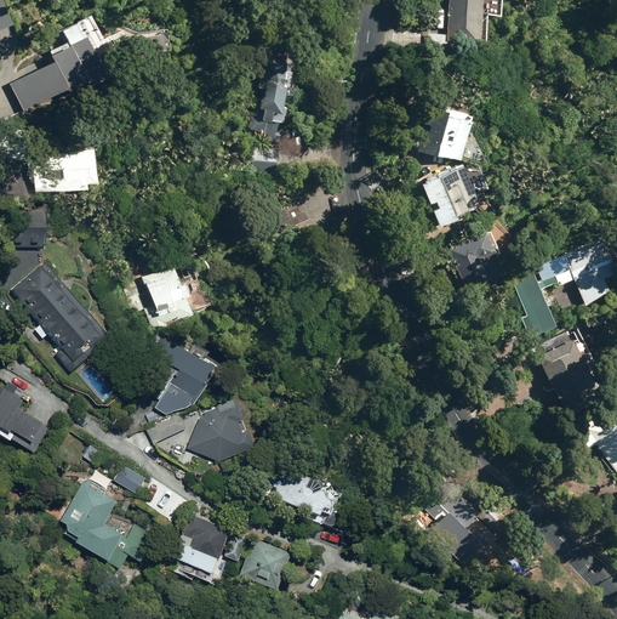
[(0,0),(0,27),(13,22),(5,0),(0,0)]
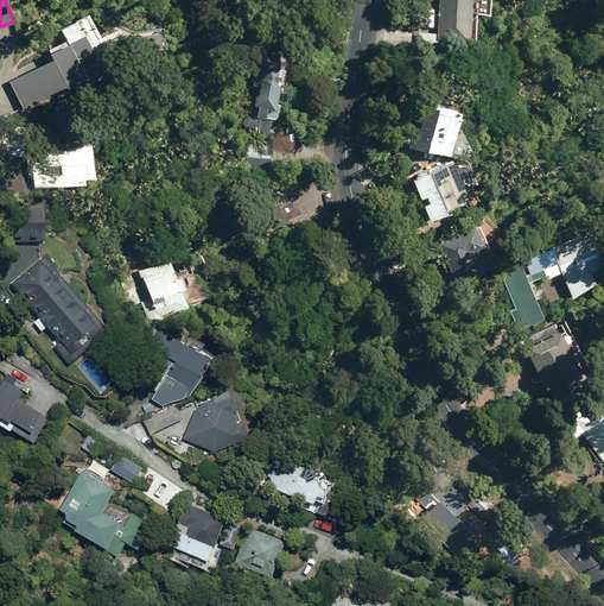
[(440,0),(438,39),(475,42),(477,13),(489,14),(490,0),(440,0)]
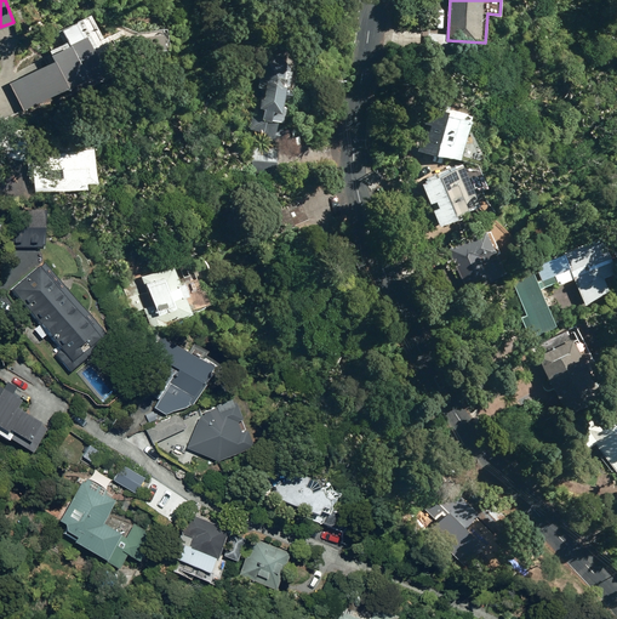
[(11,83),(26,109),(87,78),(91,85),(106,77),(86,38),(84,39),(76,23),(63,30),(70,45),(50,55),(53,62),(11,83)]
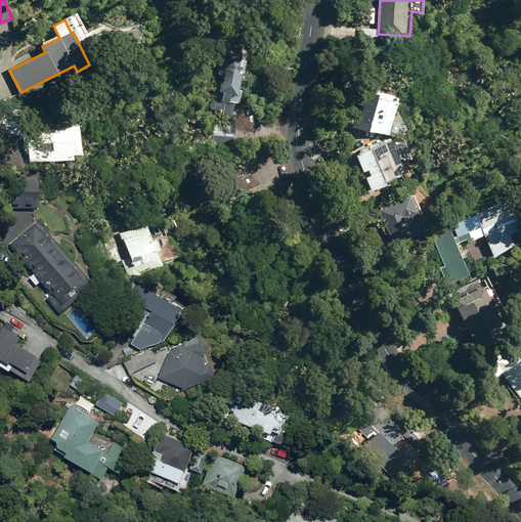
[(214,143),(233,145),(236,119),(241,119),(242,109),(240,109),(243,80),(245,80),(248,46),(220,43),(213,109),(217,109),(214,143)]
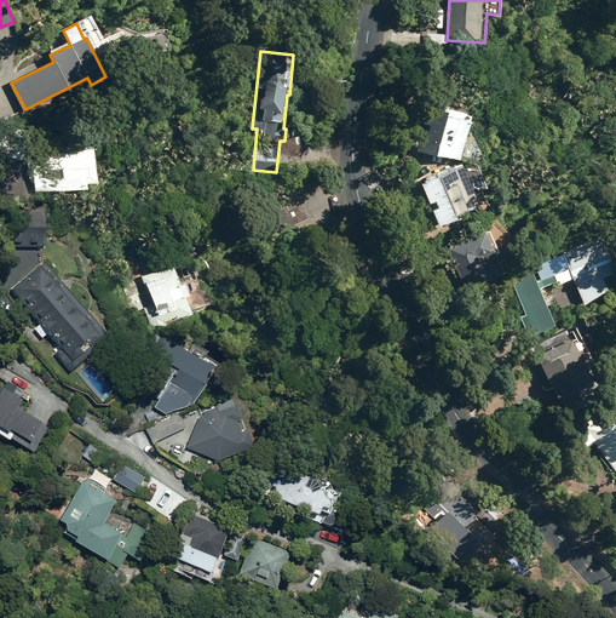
[(416,150),(461,160),(471,119),(445,114),(447,109),(427,104),(416,150)]
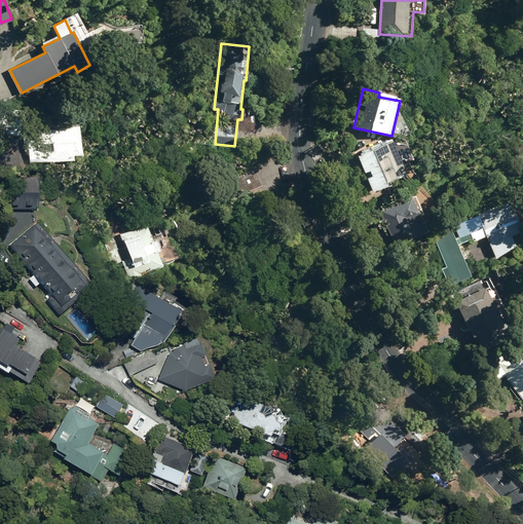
[(30,127),(32,161),(71,158),(71,154),(80,153),(78,125),(30,127)]
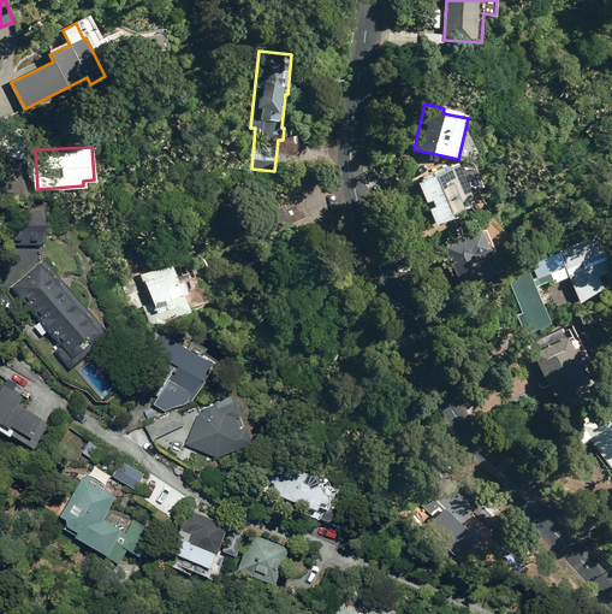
[(417,181),(435,225),(455,218),(452,213),(477,204),(459,163),(417,181)]
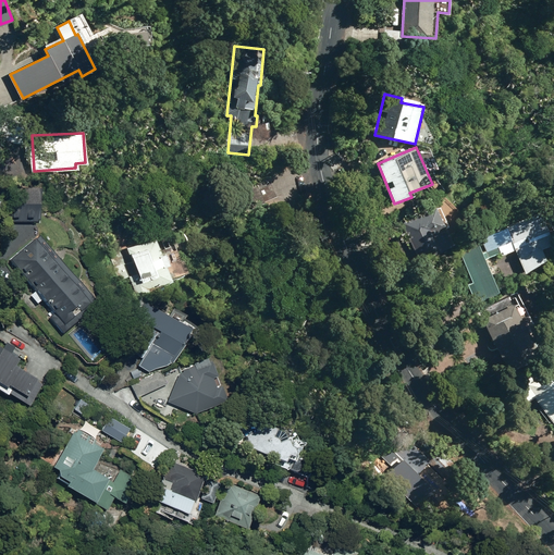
[(8,221),(37,222),(38,187),(10,186),(8,221)]
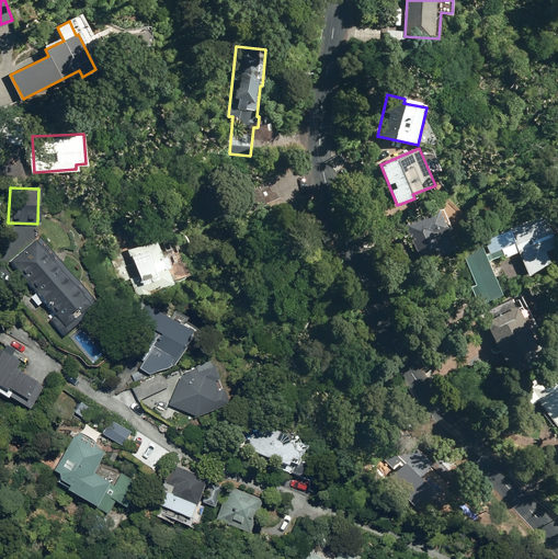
[(406,225),(424,263),(458,247),(440,208),(406,225)]
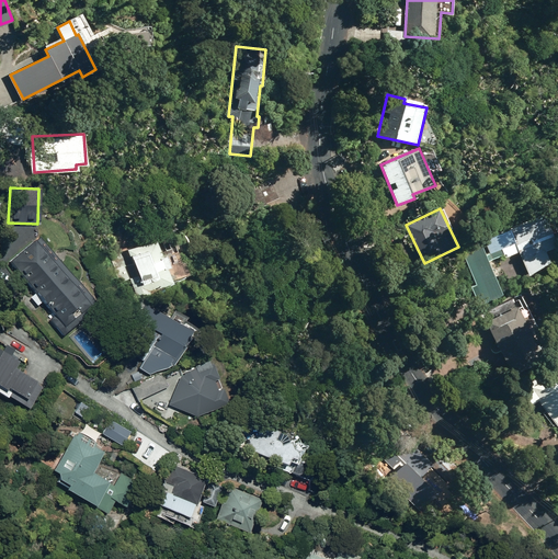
[(521,251),(531,274),(553,264),(546,250),(557,246),(557,239),(546,214),(486,239),(494,259),(507,253),(508,258),(521,251)]
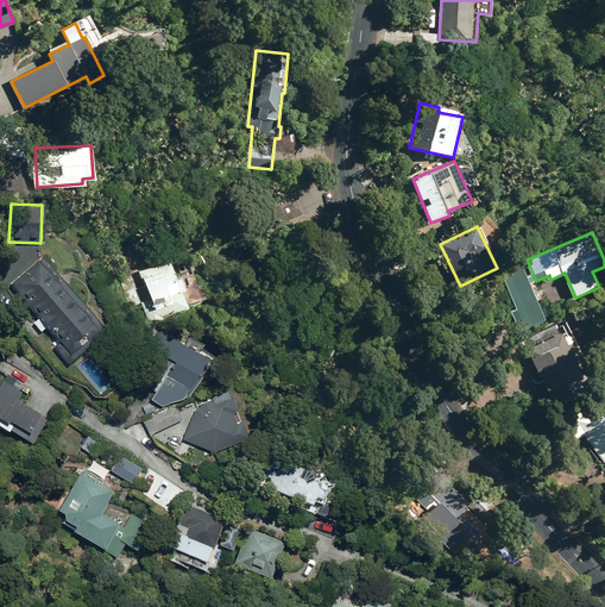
[(54,348),(68,365),(107,335),(45,257),(41,261),(39,261),(11,283),(38,319),(33,323),(41,332),(45,329),(57,344),(54,348)]
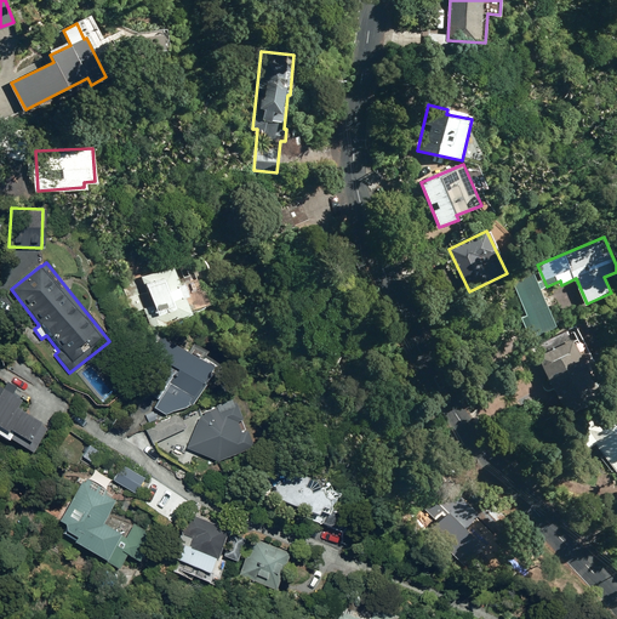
[(147,308),(155,331),(167,327),(166,322),(190,313),(186,296),(188,295),(182,280),(180,282),(172,263),(143,274),(149,289),(143,293),(137,278),(127,283),(137,311),(147,308)]
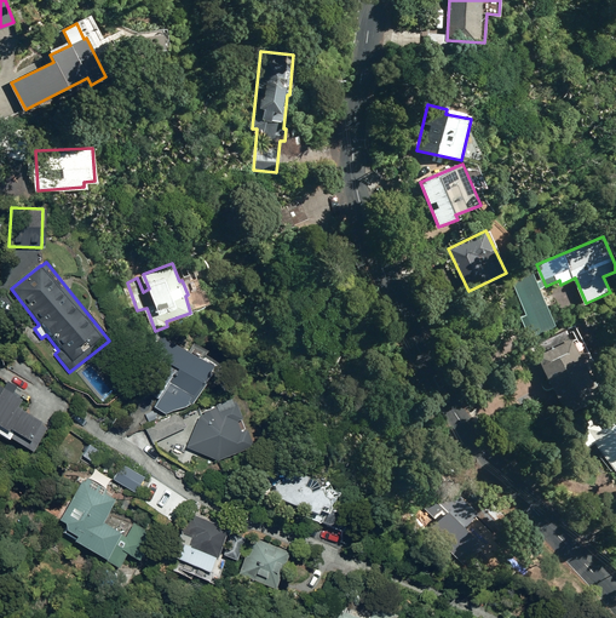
[(522,318),(531,338),(558,326),(534,272),(512,280),(527,315),(522,318)]
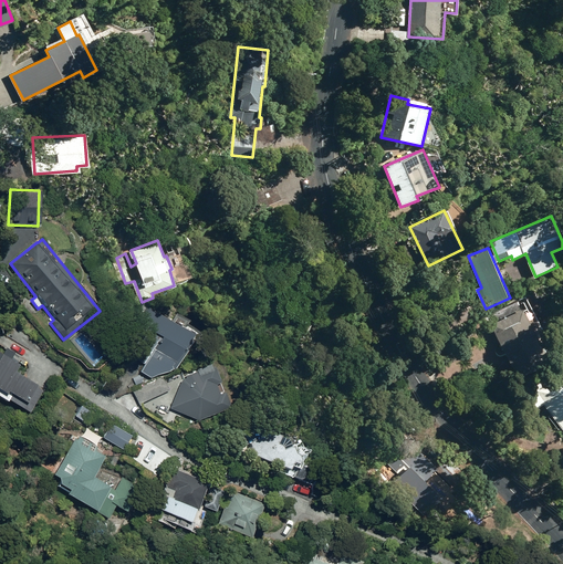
[(529,322),(518,301),(491,315),(496,322),(490,324),(519,380),(550,364),(546,357),(554,353),(537,319),(529,322)]
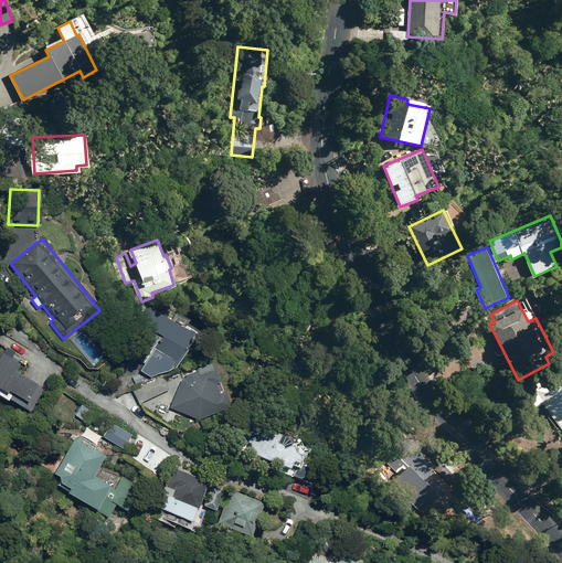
[(141,372),(150,378),(176,370),(178,367),(175,364),(191,337),(146,311),(138,324),(161,337),(141,372)]
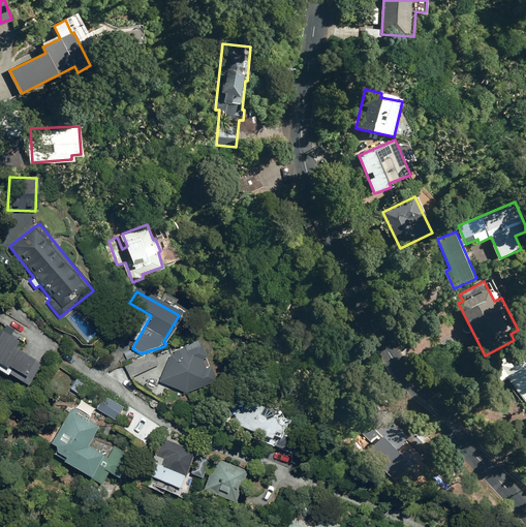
[(0,373),(27,390),(40,366),(24,357),(30,345),(0,328),(0,373)]
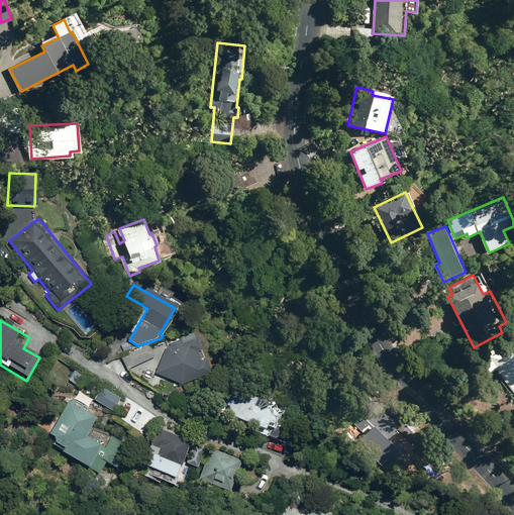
[(156,375),(181,386),(209,375),(194,335),(171,344),(172,346),(167,348),(156,375)]
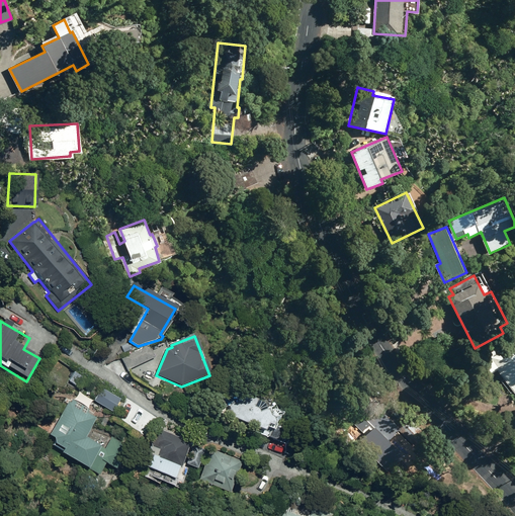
[(514,340),(491,359),(514,392),(514,340)]
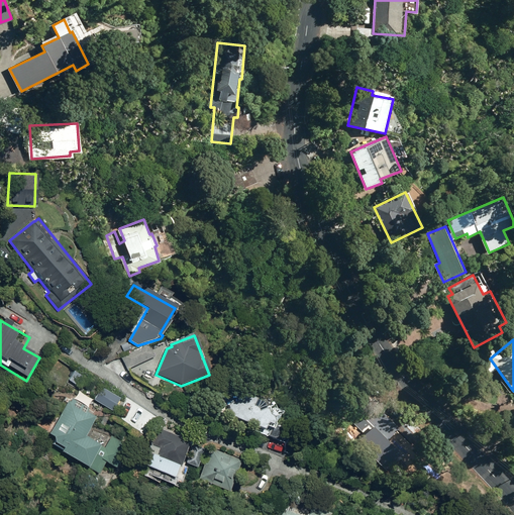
[(122,355),(129,370),(157,357),(149,342),(122,355)]
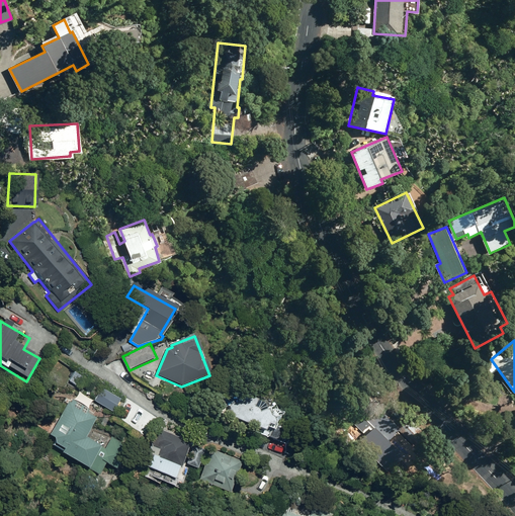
[(69,382),(79,390),(86,378),(76,371),(69,382)]
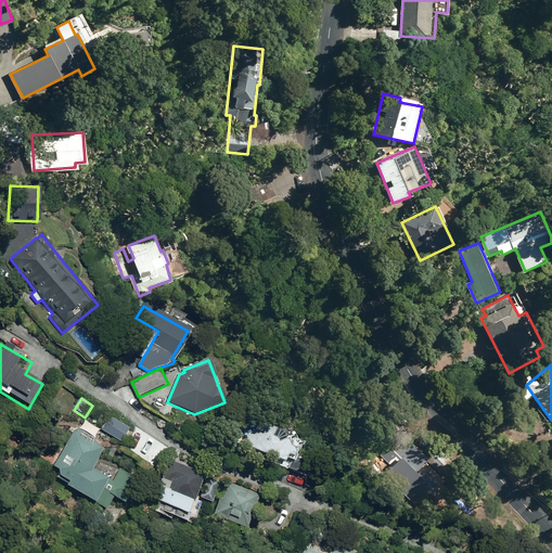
[(102,431),(122,444),(131,427),(112,415),(102,431)]
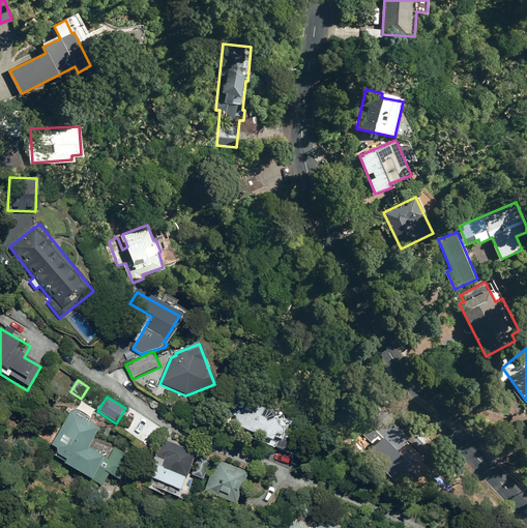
[(88,482),(98,490),(108,476),(118,482),(134,460),(115,447),(108,462),(101,459),(100,460),(85,450),(98,430),(90,424),(92,421),(74,409),(49,448),(52,450),(54,458),(62,463),(59,467),(86,486),(88,482)]
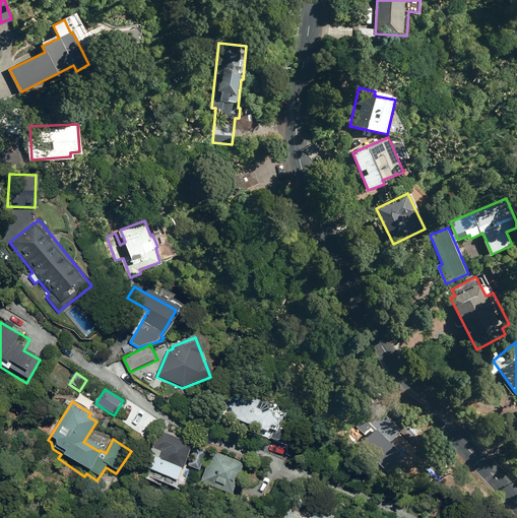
[(280,418),(276,409),(261,413),(260,409),(243,401),(225,411),(232,424),(274,443),(278,442),(281,437),(279,432),(275,429),(280,418)]
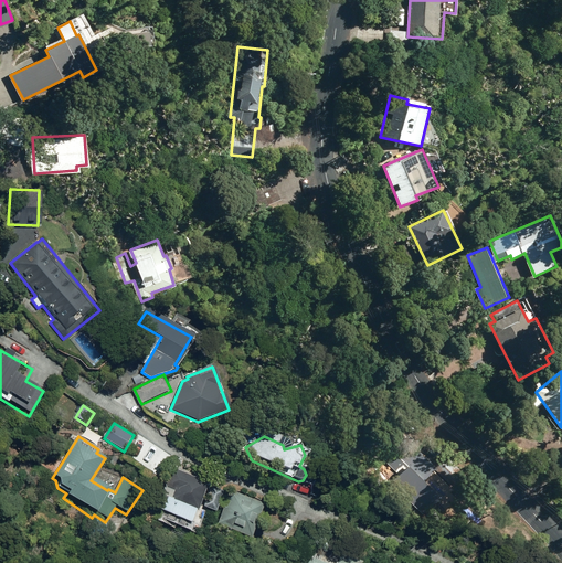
[(155,523),(188,535),(192,524),(190,523),(193,513),(195,514),(208,484),(172,470),(157,512),(159,512),(155,523)]
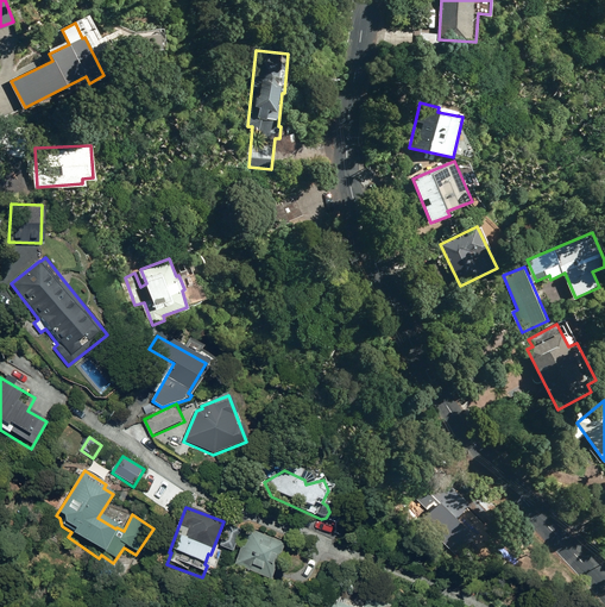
[(219,548),(232,554),(241,530),(229,525),(219,548)]
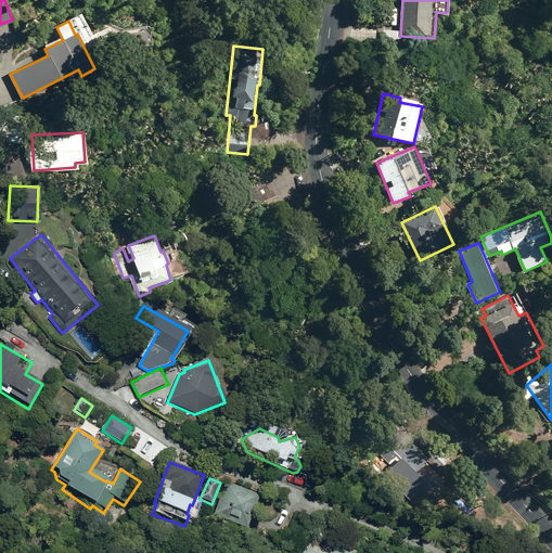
[(213,518),(244,532),(260,497),(229,483),(213,518)]
